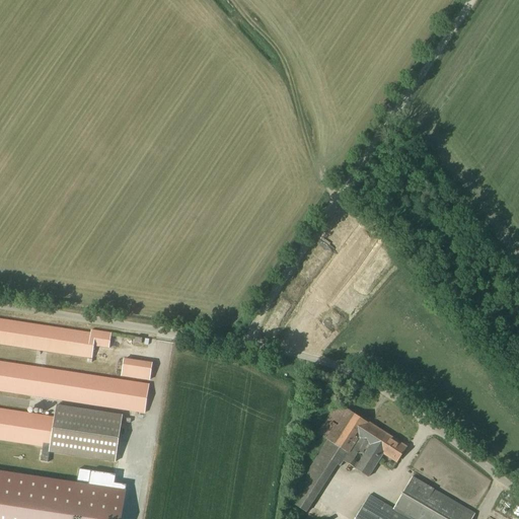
[(91,334),(0,318),(0,390),(145,413),(149,384),(0,361),(0,344),(92,358),(94,346),(109,348),(112,334),(91,330),(91,334)]
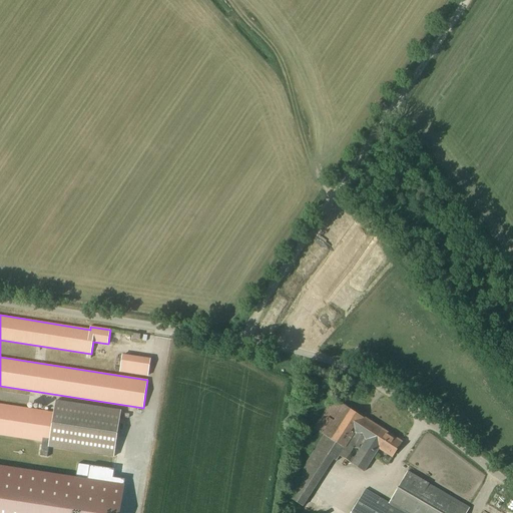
[(148,376),(151,360),(122,355),(120,371),(148,376)]
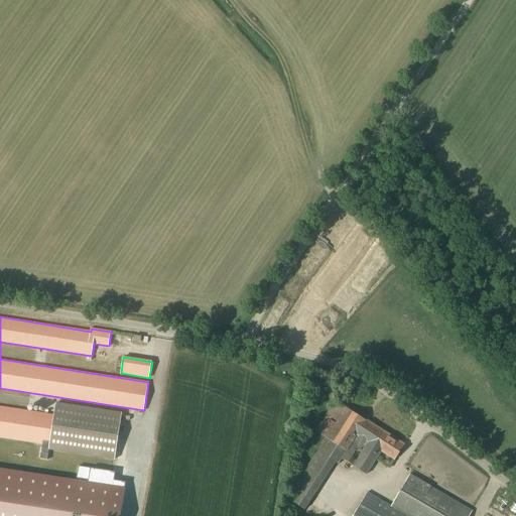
[(303,510),(309,501),(335,462),(339,464),(342,459),(366,475),(376,460),(382,450),(395,459),(404,444),(351,410),(336,400),(316,431),(326,437),(287,499),(303,510)]
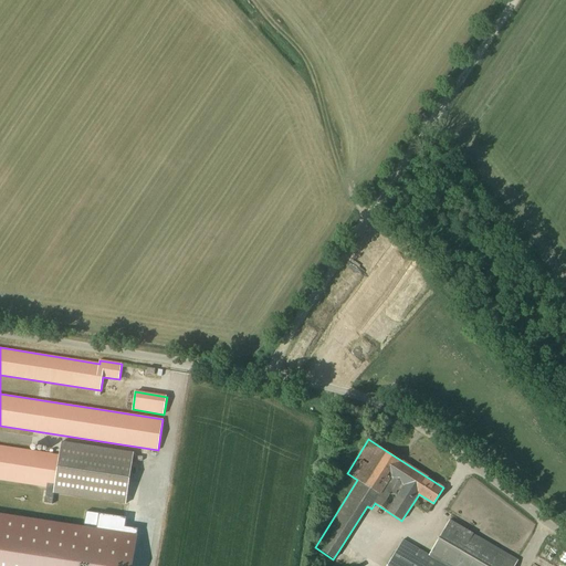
[(0,479),(46,486),(44,502),(52,503),(53,498),(54,493),(126,504),(134,453),(62,442),(60,456),(0,446),(0,479)]
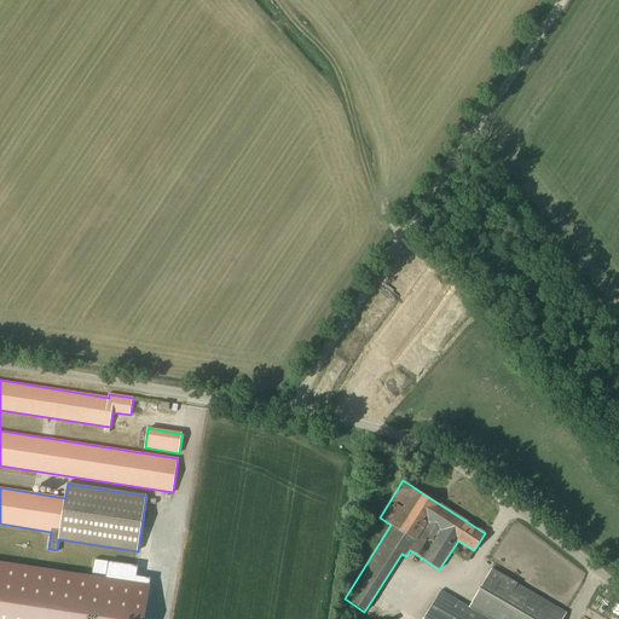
[(0,618),(145,618),(150,584),(0,561),(0,618)]
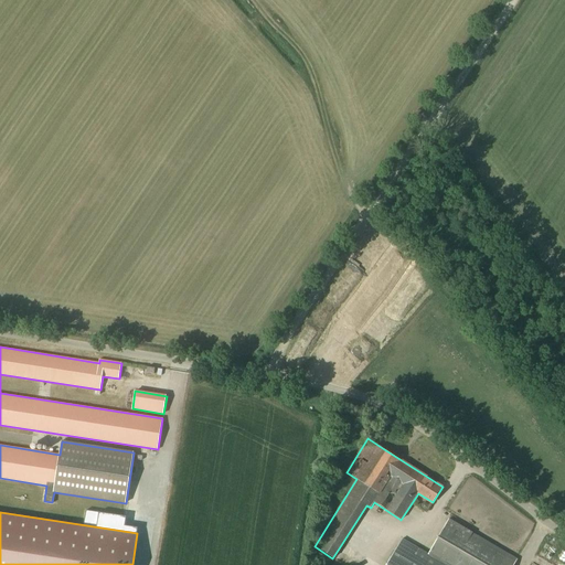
[(513,564),(516,560),(449,520),(429,554),(403,539),(387,564),(513,564)]
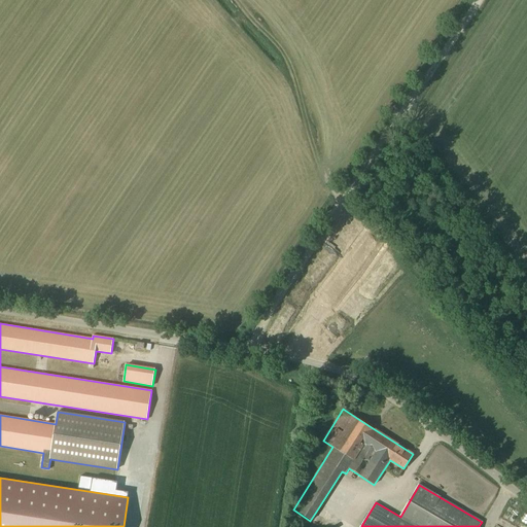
All buildings are outlined.
